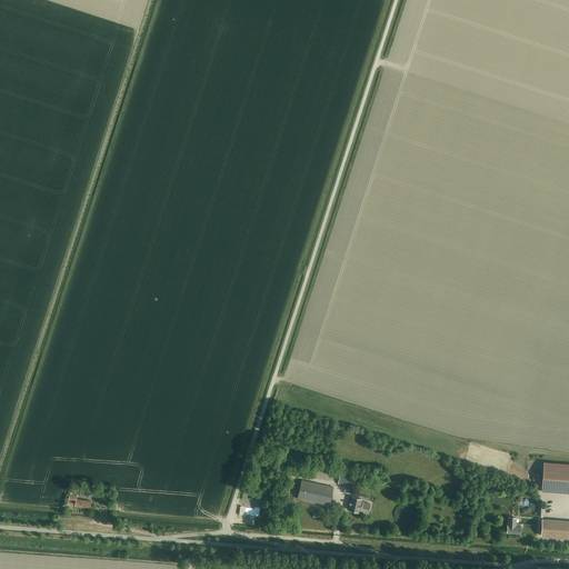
[(568,463),(543,462),(541,491),(568,493),(568,463)]
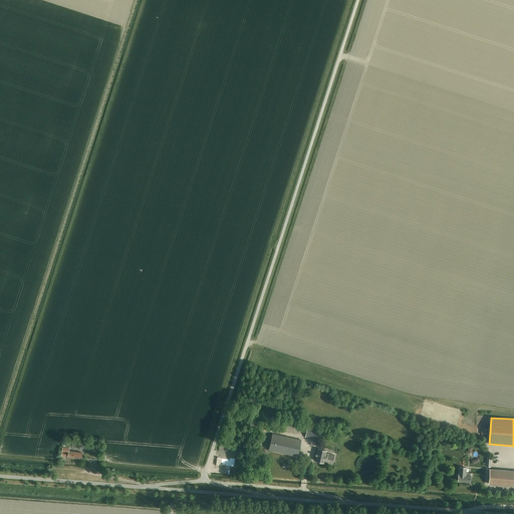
[(319,440),(319,438),(321,432),(307,429),(305,435),(313,437),(313,439),(319,440)]
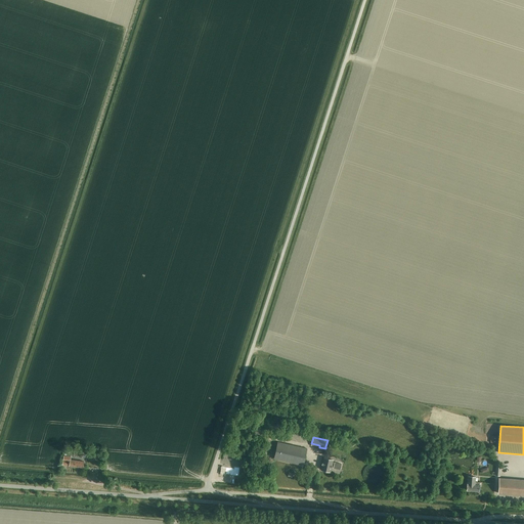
[(306,448),(277,442),(274,459),(303,465),(306,448)]
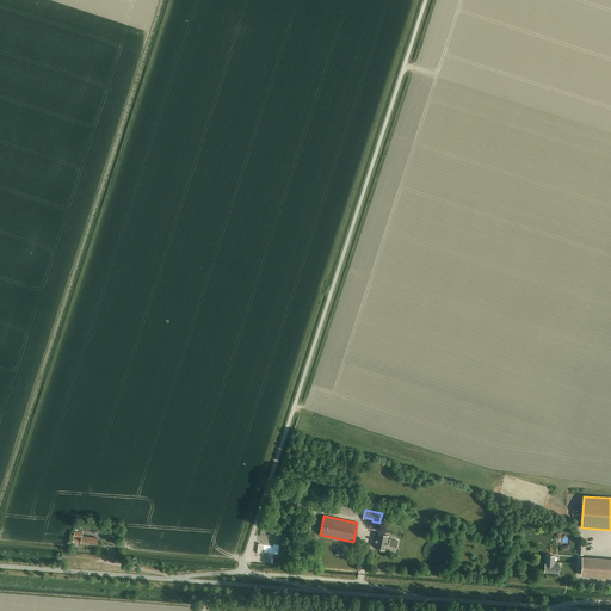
[(98,538),(82,536),(82,535),(74,534),(73,542),(97,545),(98,538)]
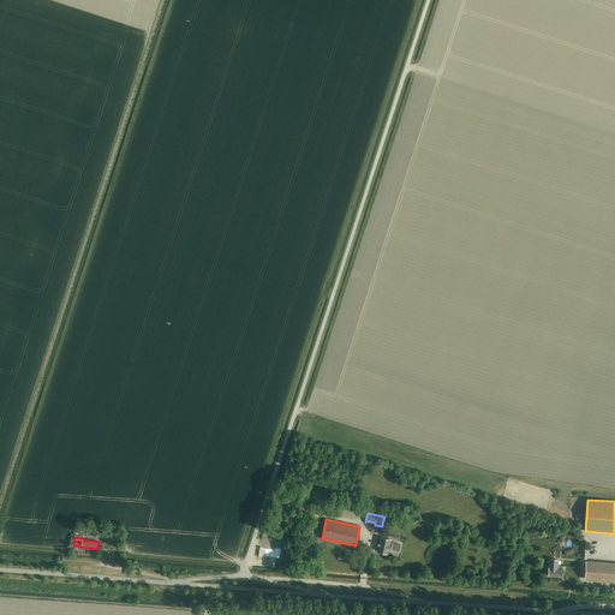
[(393,543),(392,544),(390,543),(390,541),(380,537),(376,550),(388,553),(389,548),(390,549),(399,551),(400,544),(393,543)]
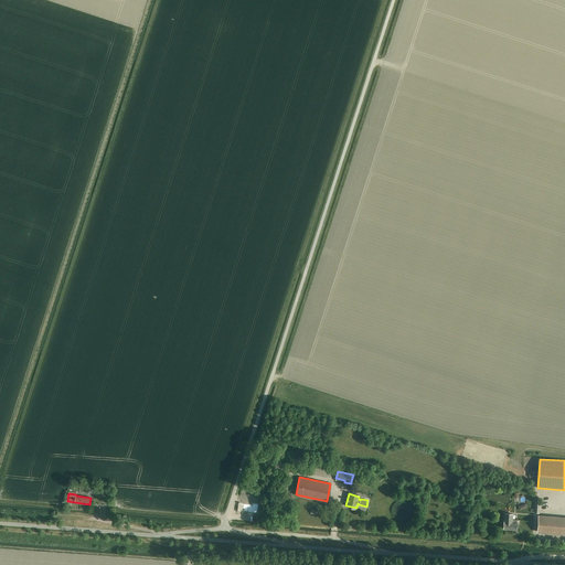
[(516,530),(516,520),(518,520),(512,519),(512,514),(504,513),(503,529),(516,530)]
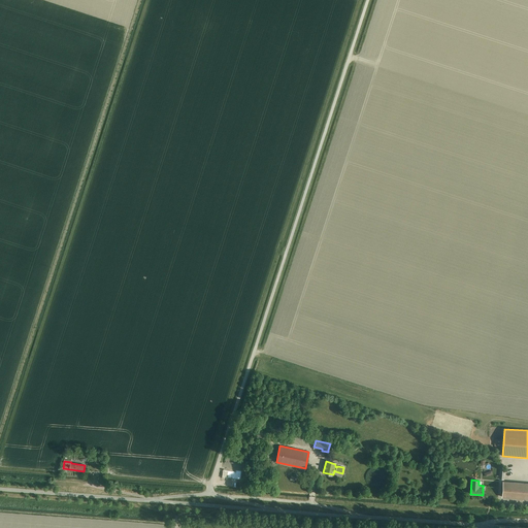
[(527,484),(503,482),(502,497),(527,498),(527,484)]
